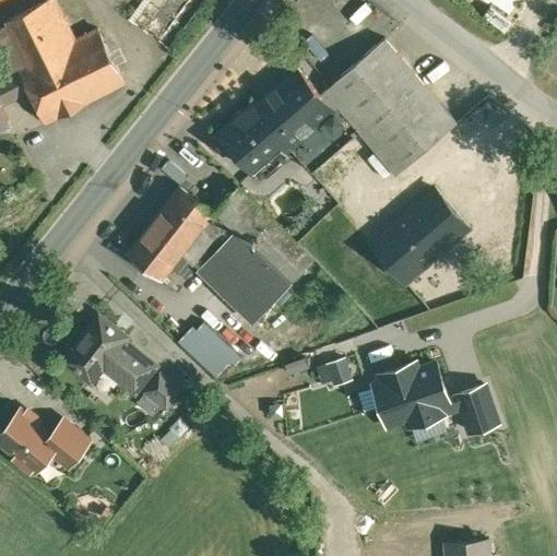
[(51,0),(7,23),(28,66),(18,71),(19,73),(28,93),(45,126),(56,120),(57,120),(85,106),(123,86),(97,32),(74,43),(52,0),(51,0)]
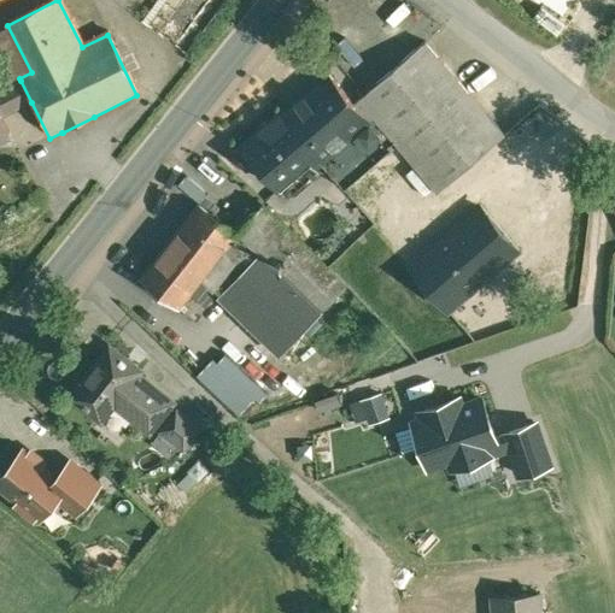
[(227,0),(158,0),(139,25),(185,59),(228,0),(227,0)]
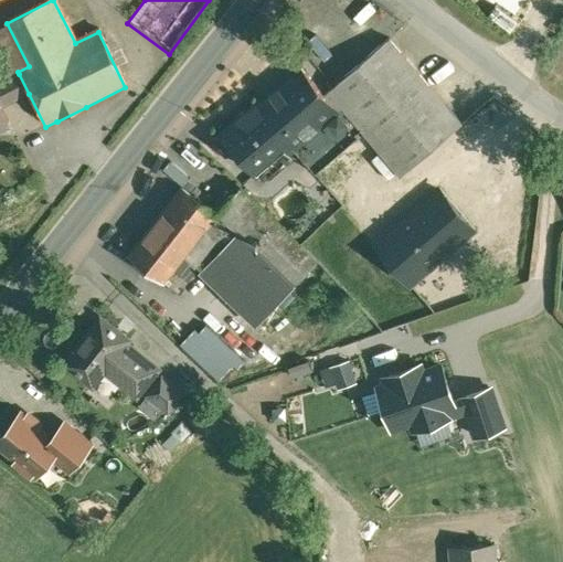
[(460,127),(388,42),(322,98),(337,115),(344,124),(349,119),(400,180),(460,127)]
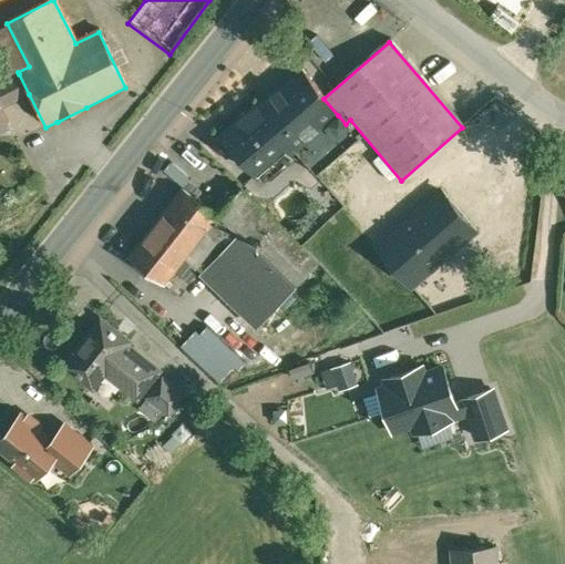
[(299,70),(219,137),(253,176),(283,150),(290,157),(294,154),(338,115),(324,99),(299,70)]
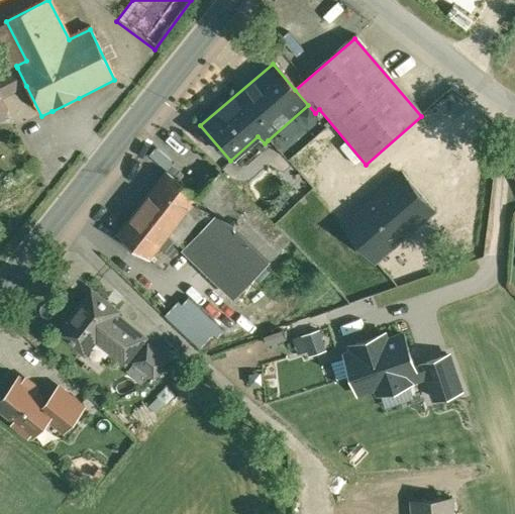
[(0,114),(4,112),(6,114),(7,114),(0,99),(26,86),(17,68),(0,76),(0,114)]
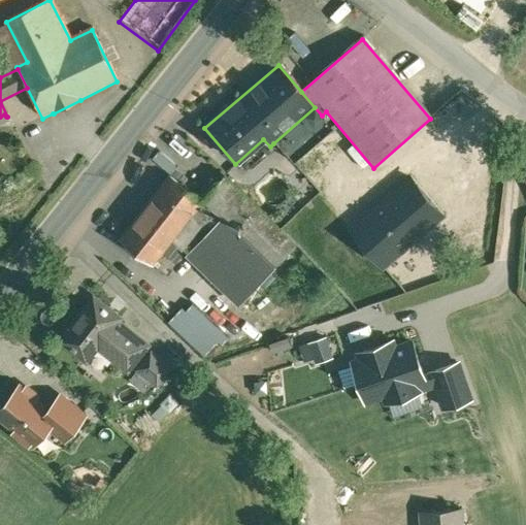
[(315,107),(273,143),(294,166),(335,131),(322,116),(315,107)]
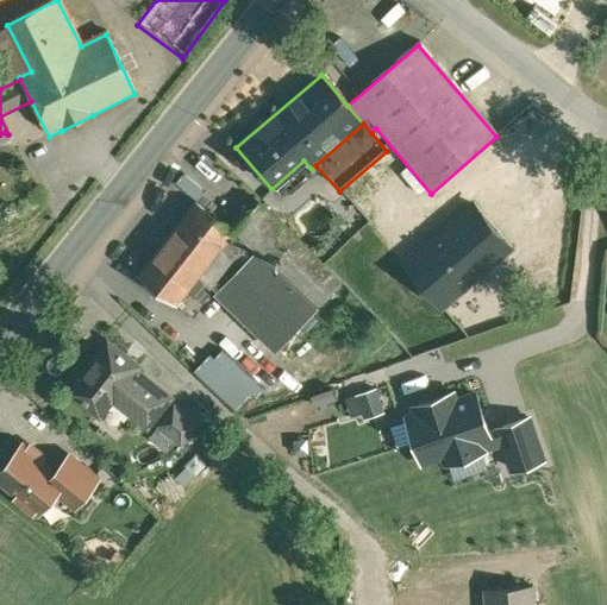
[(194,208),(137,277),(175,308),(199,278),(218,294),(251,259),(230,240),(231,238),(194,208)]
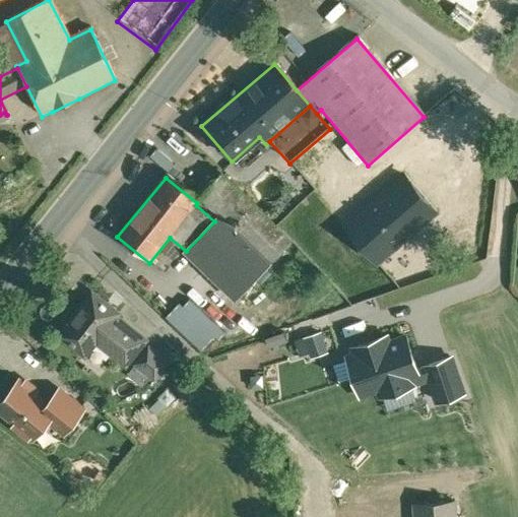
[(402,178),(344,229),(377,265),(435,215),(402,178)]
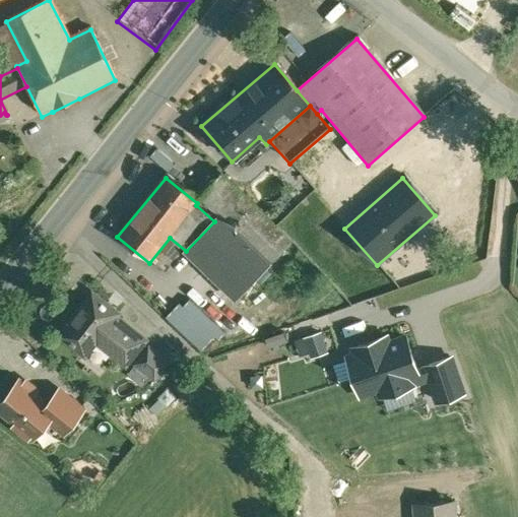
[(288,245),(219,180),(197,203),(196,205),(214,221),(186,251),(183,253),(235,303),(288,245)]
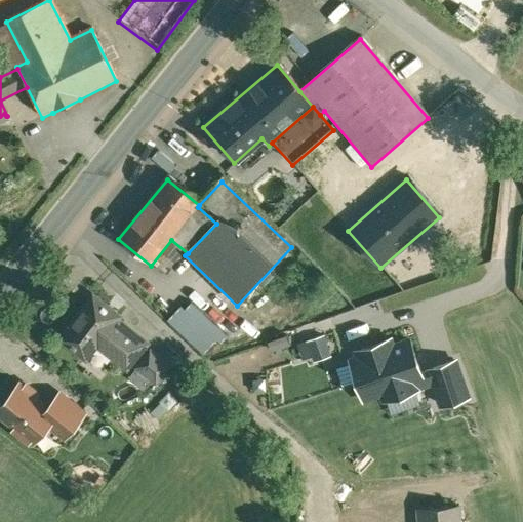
[(144,346),(115,322),(117,319),(91,298),(56,339),(84,362),(96,348),(123,370),(144,346)]
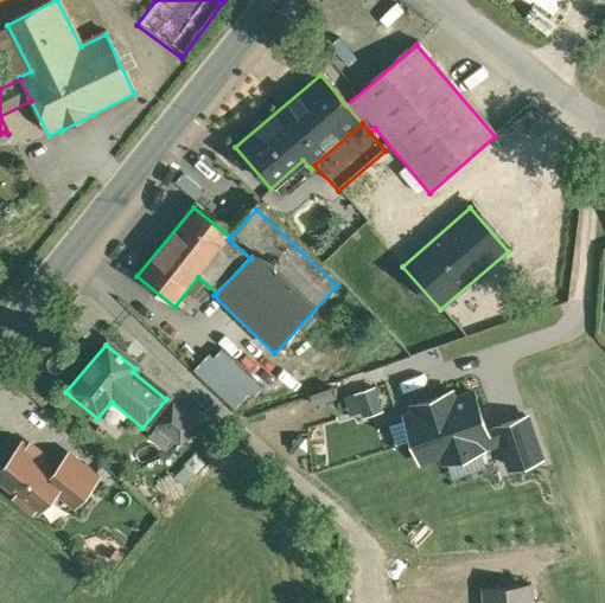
[(196,425),(174,408),(158,427),(179,444),(196,425)]
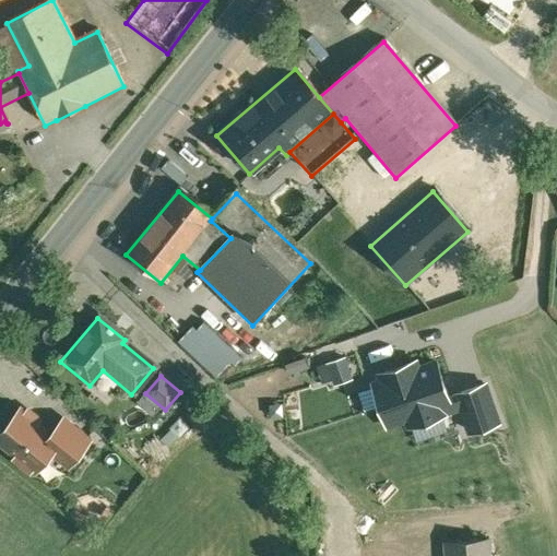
[(57,442),(19,412),(0,435),(0,445),(15,457),(13,461),(28,473),(40,458),(44,460),(57,442)]
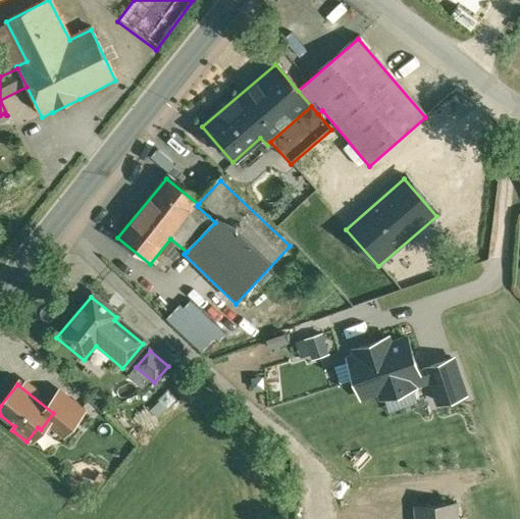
[(455,518),(454,505),(414,509),(415,518),(455,518)]
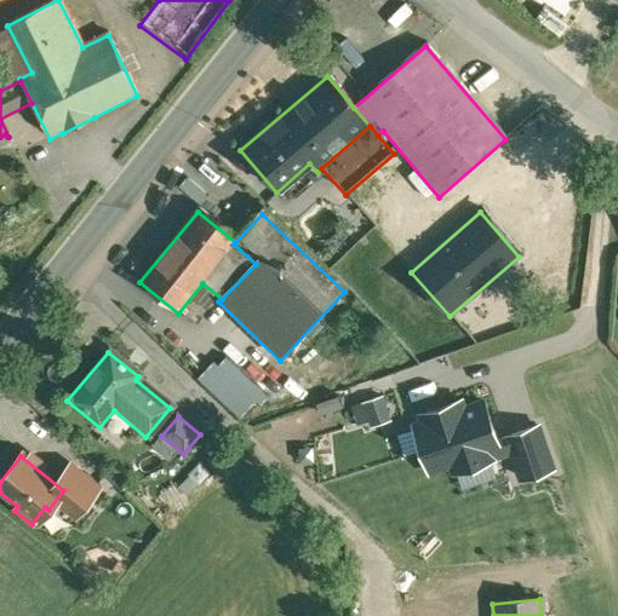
[(431,615),(431,603),(402,605),(404,615),(431,615)]
